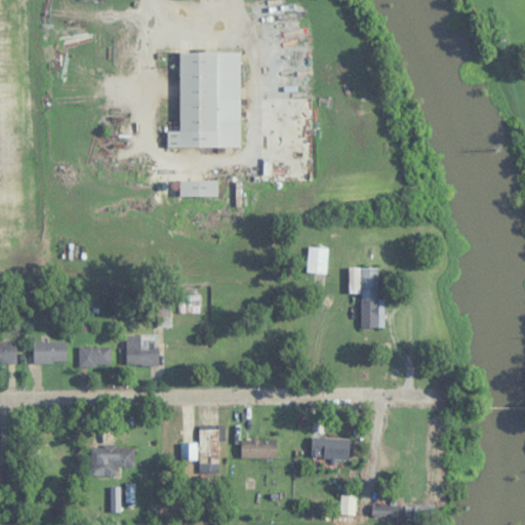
[(241,52),(179,52),(179,131),(167,131),(167,148),(241,148),(241,52)]
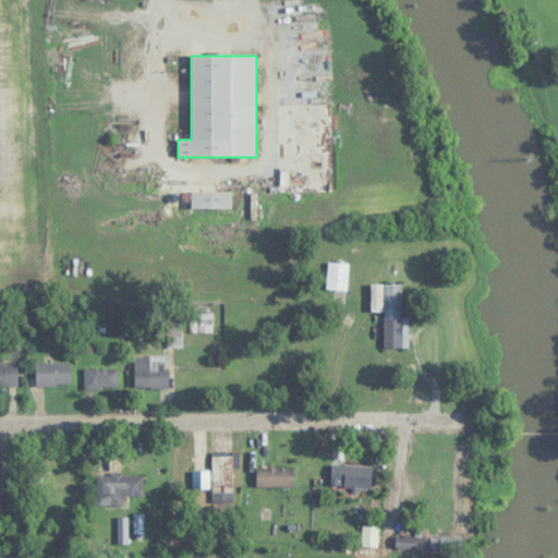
[(233,192),(191,192),(191,208),(233,208),(233,192)]
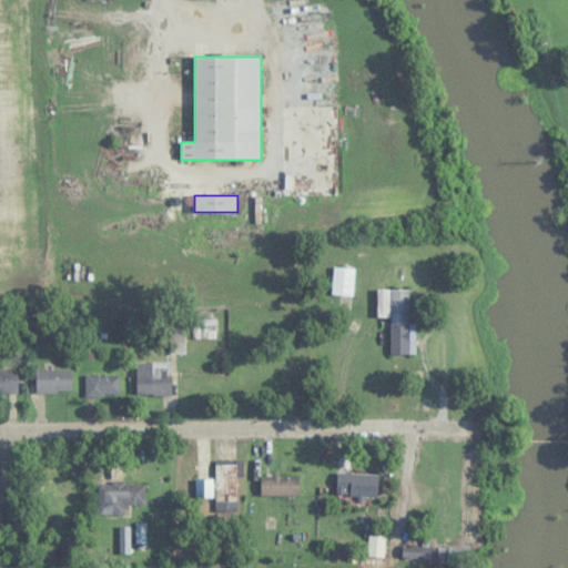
[(353,308),(354,266),(333,266),(332,307),(353,308)]
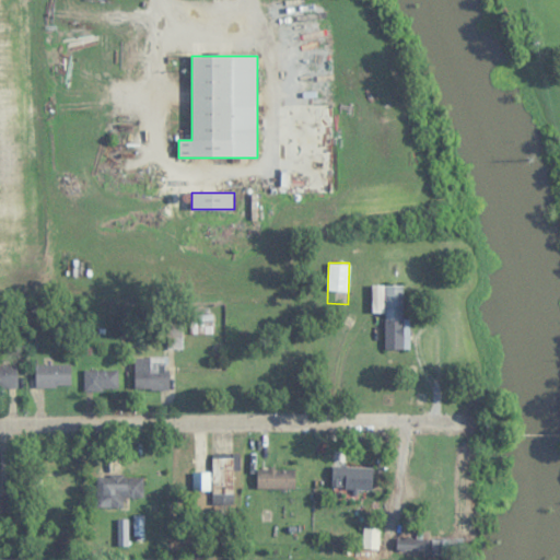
[(385,311),(385,349),(405,349),(404,284),(374,284),(374,311),(385,311)]
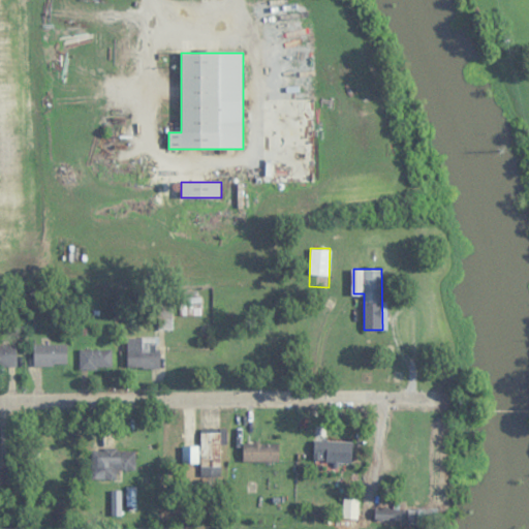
[(158,368),(158,337),(127,337),(127,368),(158,368)]
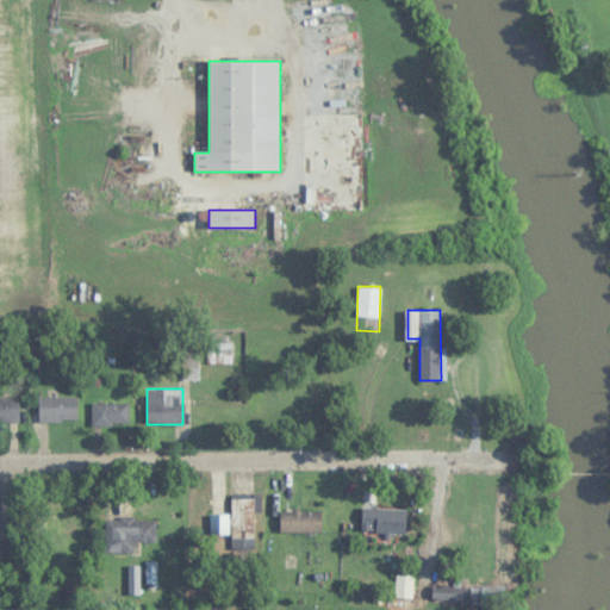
[(39,421),(78,421),(78,397),(39,397),(39,421)]
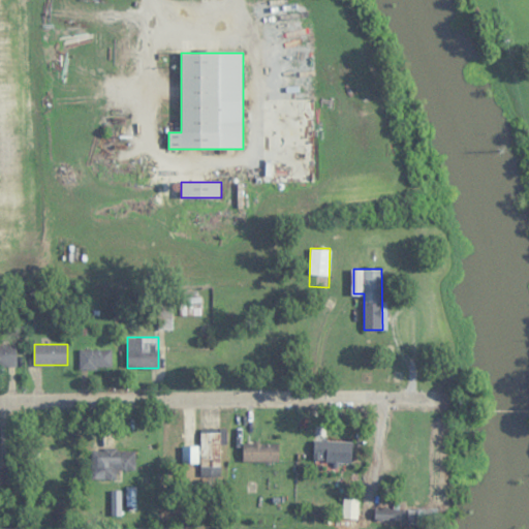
[(0,366),(17,366),(17,345),(0,345),(0,366)]
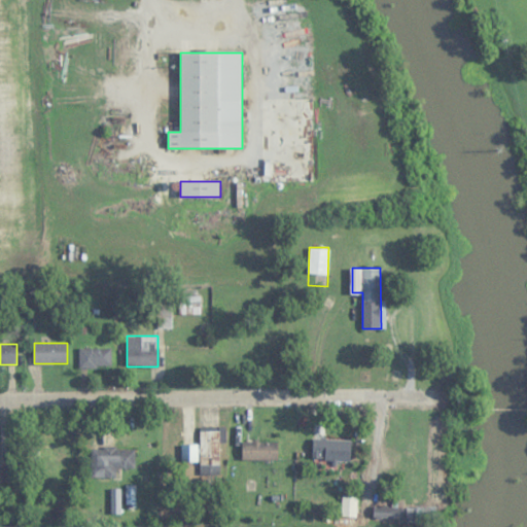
[(112,367),(112,348),(79,348),(79,367),(112,367)]
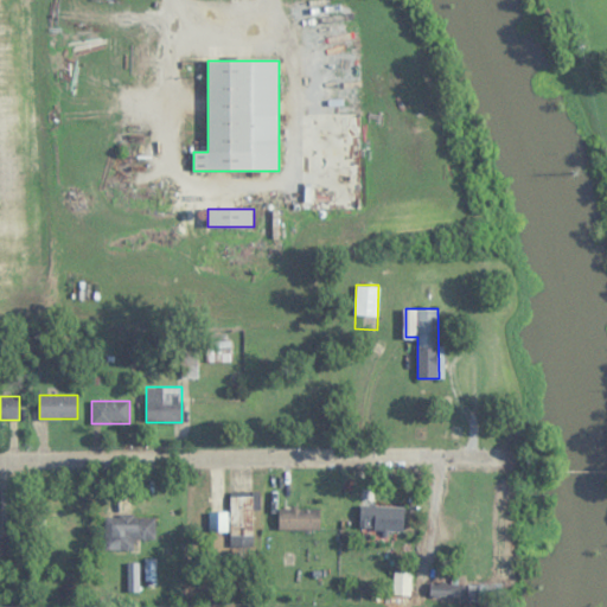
[(231,493),(231,548),(254,548),(254,493),(231,493)]
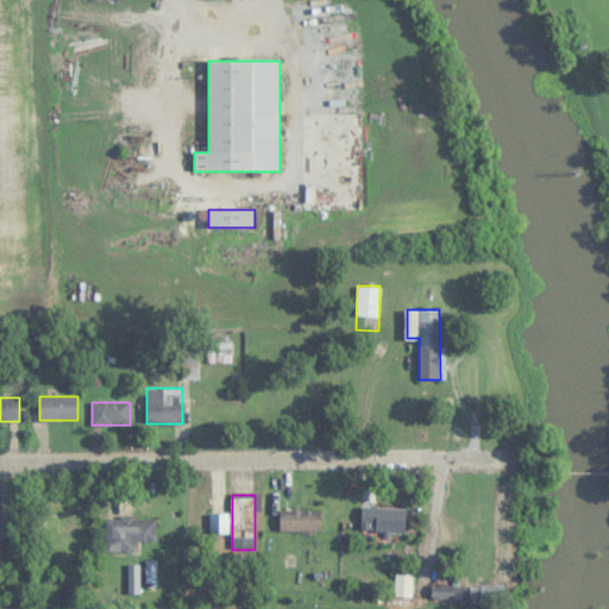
[(406,533),(406,507),(362,507),(362,532),(406,533)]
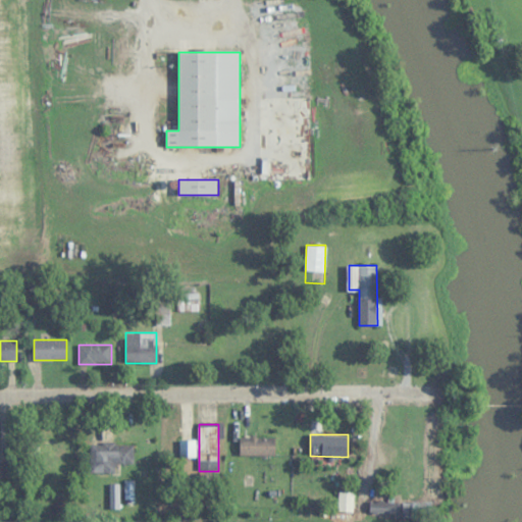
[(179,438),(179,458),(195,458),(195,438),(179,438)]
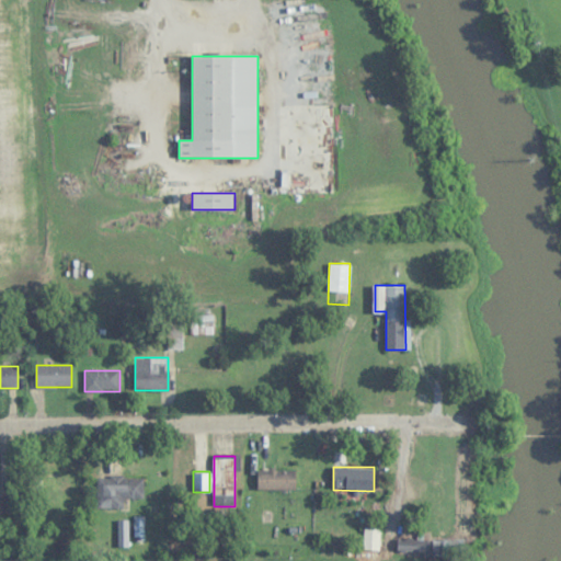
[(145,476),(98,476),(98,506),(121,506),(121,499),(145,499),(145,476)]
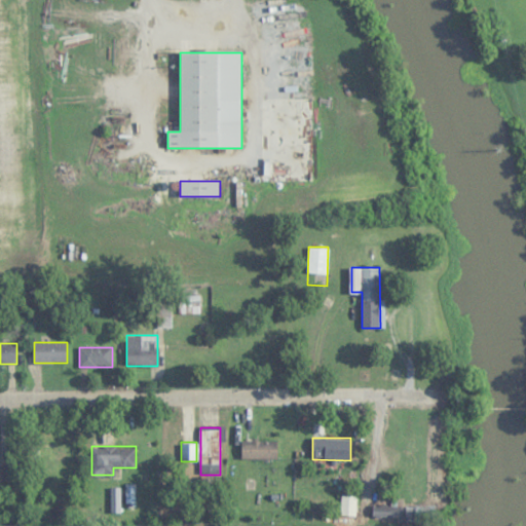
[(69,448),(37,448),(38,470),(69,470),(69,448)]
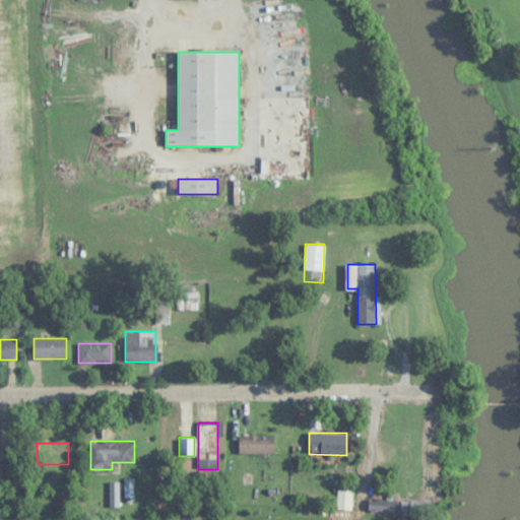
[(337,509),(351,509),(351,490),(337,490),(337,509)]
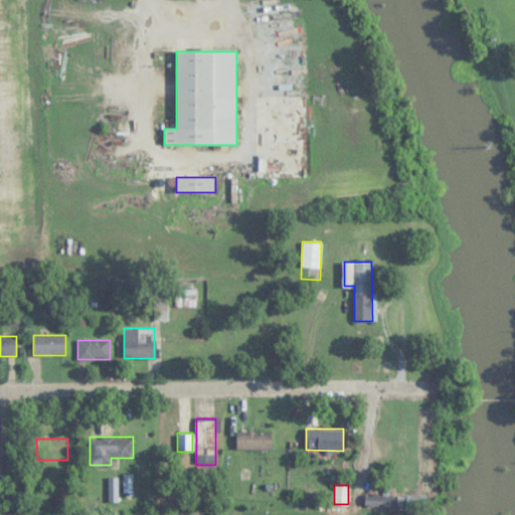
[(366,508),(394,508),(394,492),(366,492),(366,508)]
